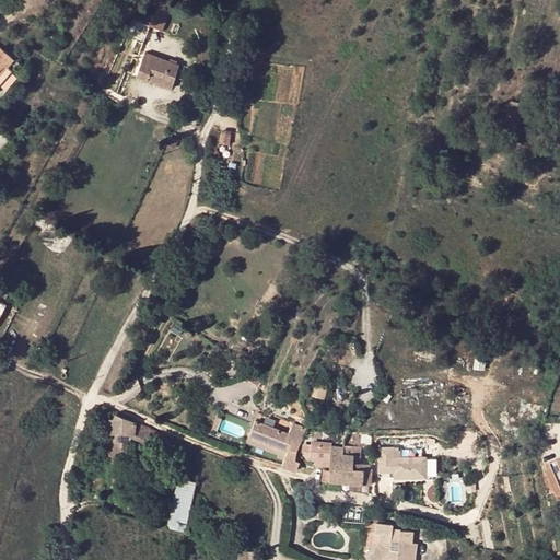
[(163,32),(173,8),(161,2),(155,16),(149,13),(144,24),(163,32)]
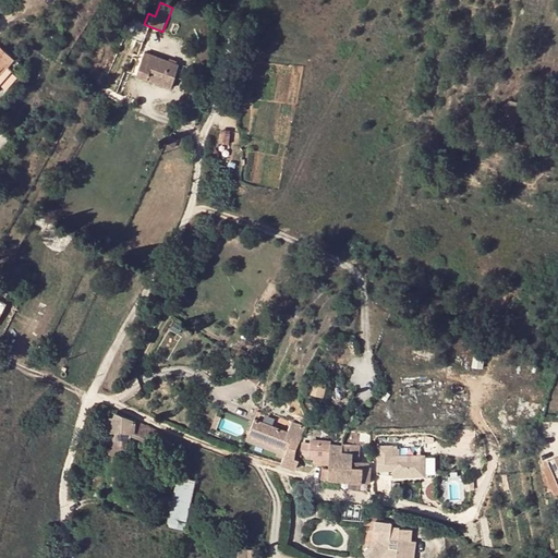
[(149,27),(135,22),(129,38),(143,45),(149,27)]
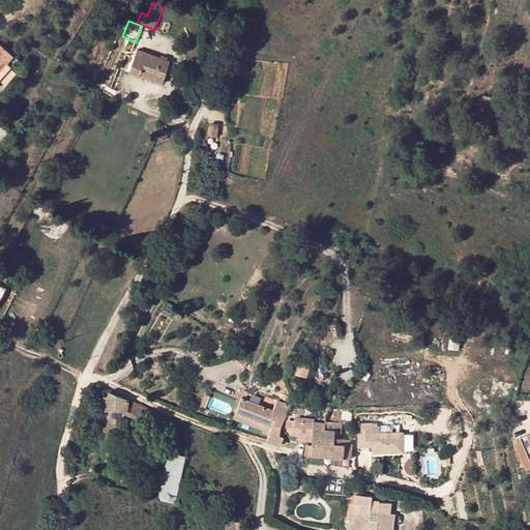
[(0,80),(11,66),(7,62),(13,55),(0,43),(0,80)]
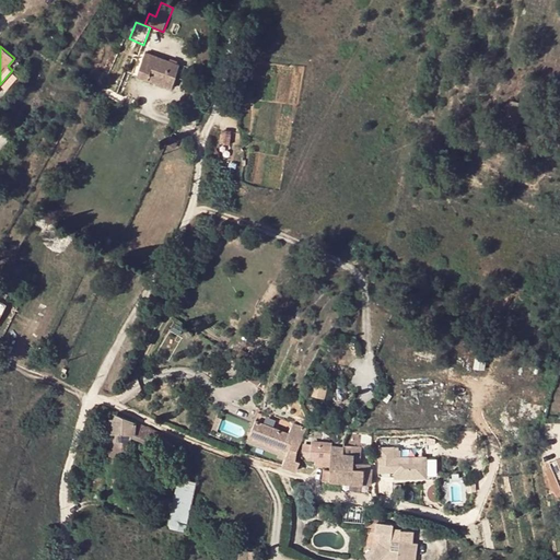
[(181,66),(146,54),(138,77),(164,86),(167,77),(175,80),(181,66)]
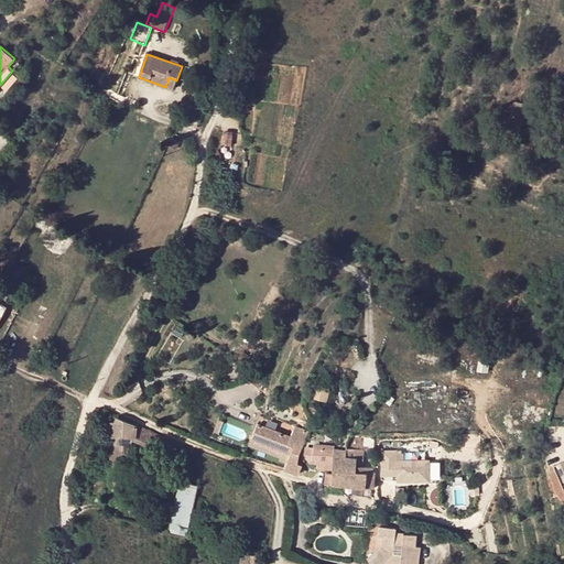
[(173,89),(176,80),(169,77),(165,87),(173,89)]
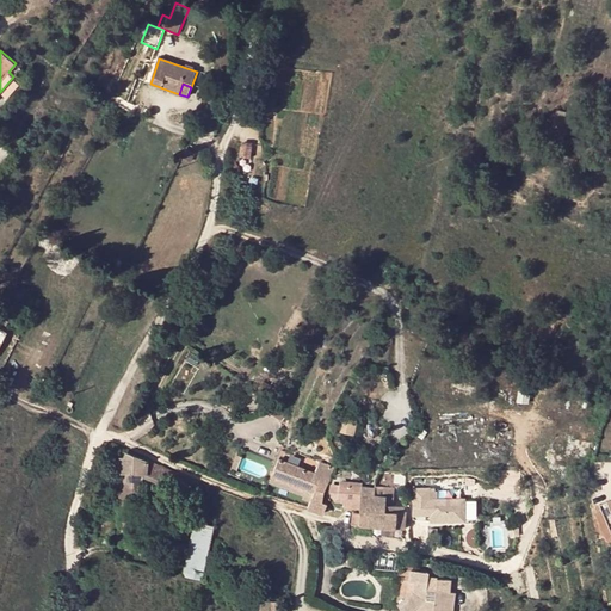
[(572,113),(556,109),(553,127),(568,130),(572,113)]
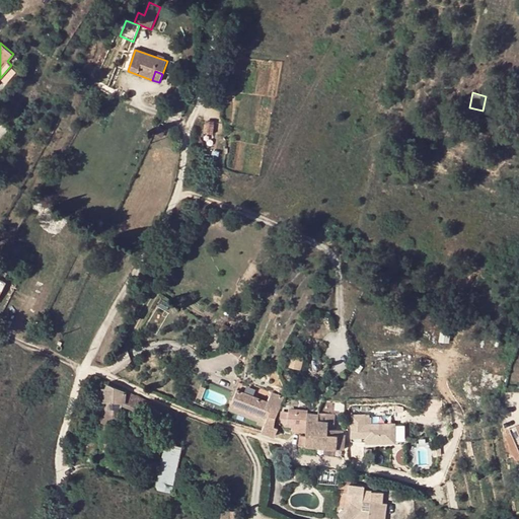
[(204,134),(212,135),(213,123),(205,122),(204,134)]
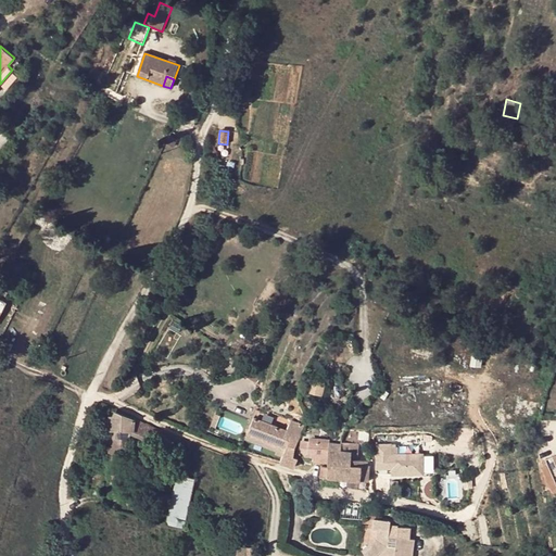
[(169,137),(166,144),(173,148),(177,140),(169,137)]
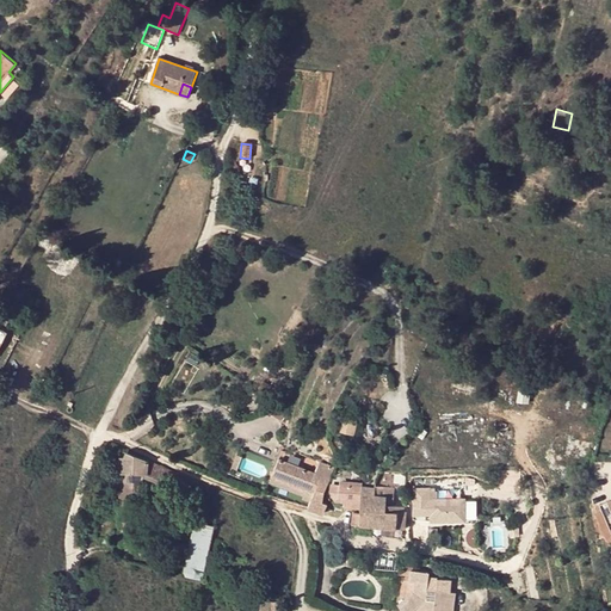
[(18,302),(7,296),(0,308),(0,321),(5,325),(18,302)]
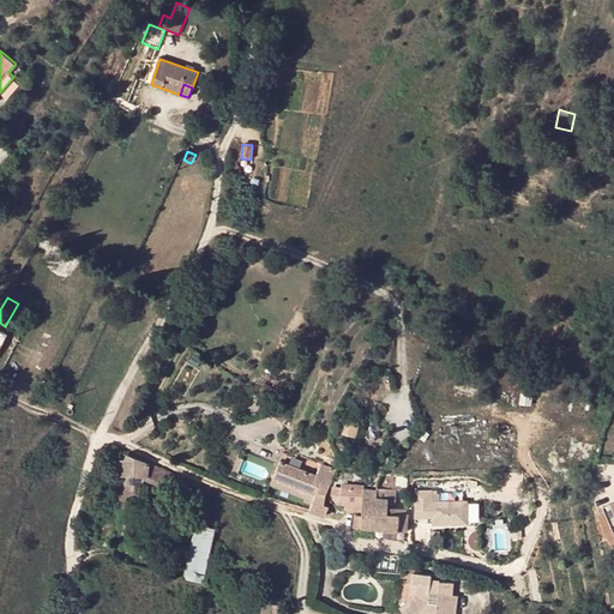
[(274,407),(268,414),(281,423),(287,415),(274,407)]
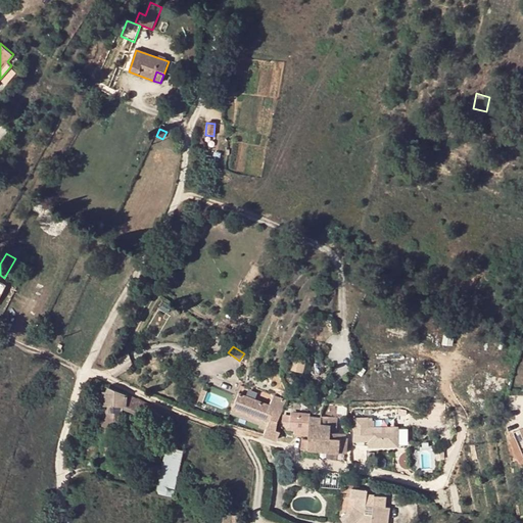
[(294,357),(291,369),(301,371),(304,359),(294,357)]
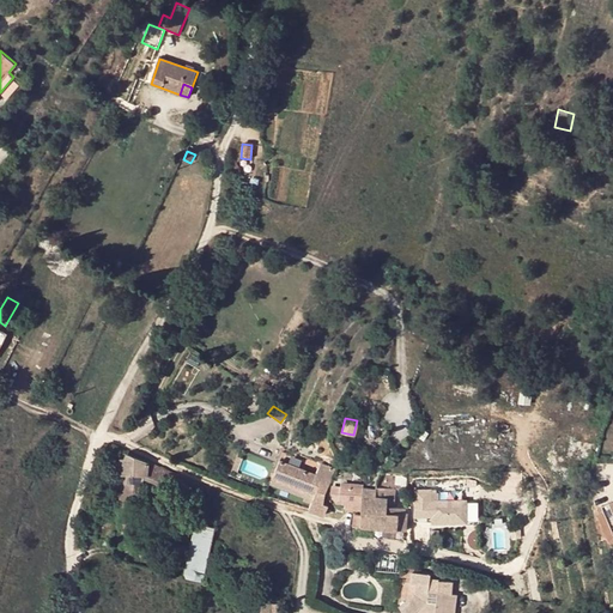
[(335,471),(298,455),(297,457),(283,451),(279,460),(273,474),(273,475),(315,493),(313,499),(309,509),(325,516),(328,505),(323,503),(326,493),(328,487),(335,471)]
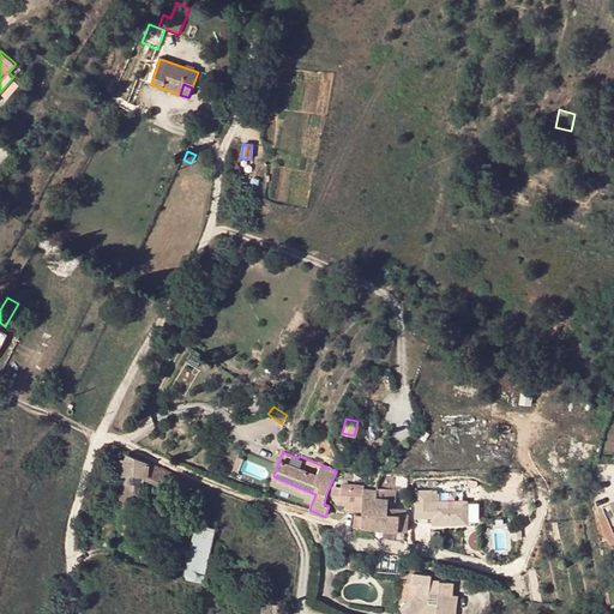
[(149,463),(127,455),(125,459),(120,459),(120,475),(134,476),(145,477),(148,477),(149,463)]
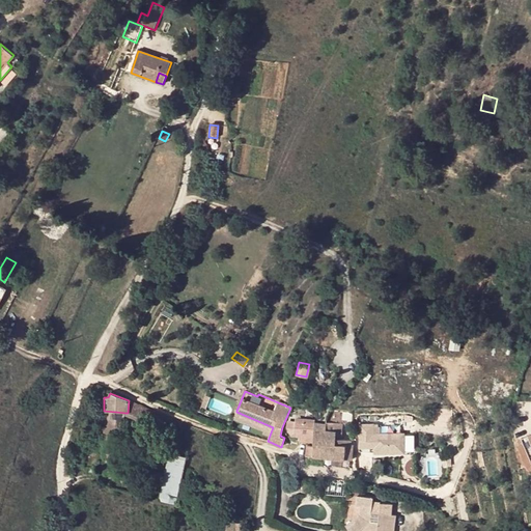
[(201,407),(205,408),(211,396),(205,394),(201,407)]
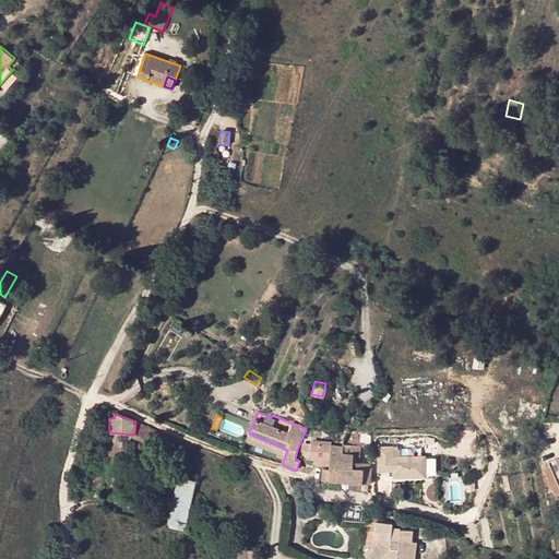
[(135,421),(134,435),(154,443),(183,455),(187,443),(135,421)]
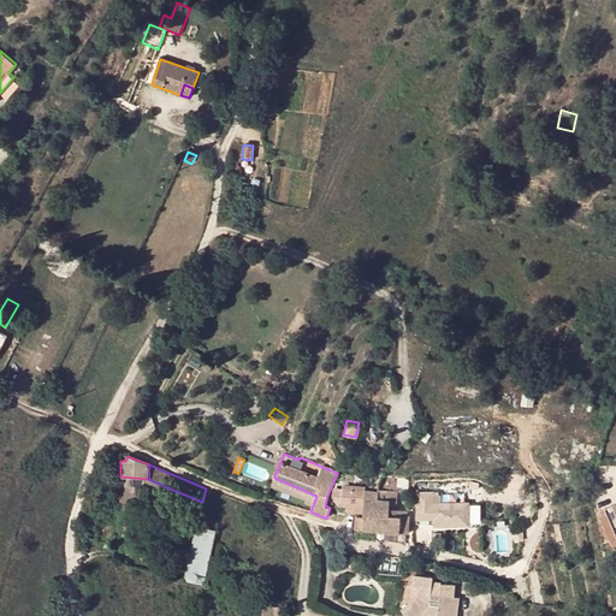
[(134,540),(135,490),(135,478),(120,477),(120,542),(131,542),(134,540)]
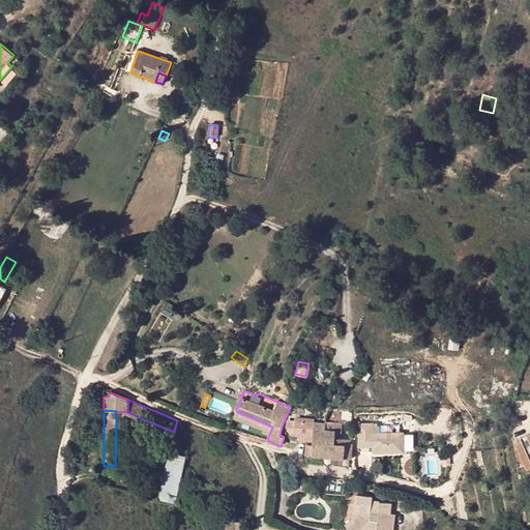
[(116,411),(116,421),(121,421),(122,421),(125,412),(116,411)]
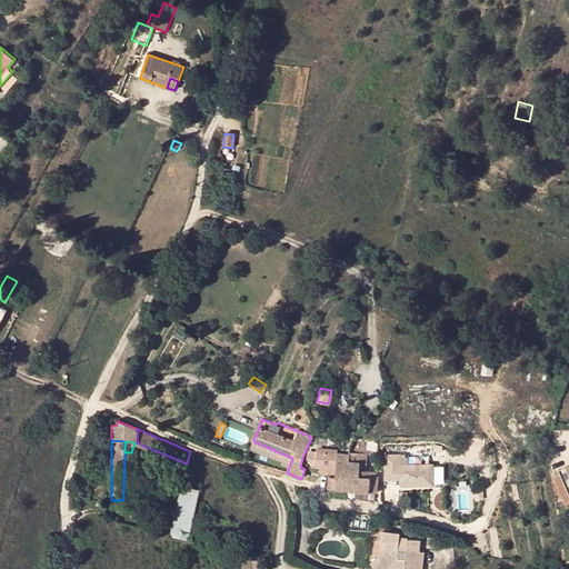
[(253,441),(251,447),(290,463),(292,458),(253,441)]
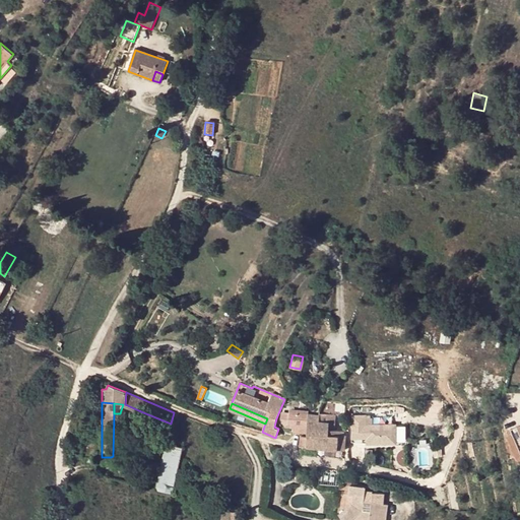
[(318,414),(307,413),(288,411),(287,424),(290,424),(290,427),(293,427),(293,432),(307,432),(307,426),(318,427),(318,414)]
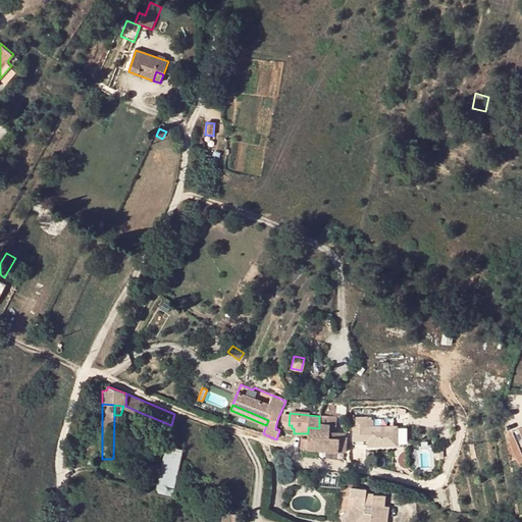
[(334,425),(335,416),(320,414),(319,416),(319,428),(308,427),(308,433),(307,438),(302,438),(301,449),(307,449),(308,448),(319,449),(319,437),(328,435),(329,431),(329,425),(334,426),(334,425)]
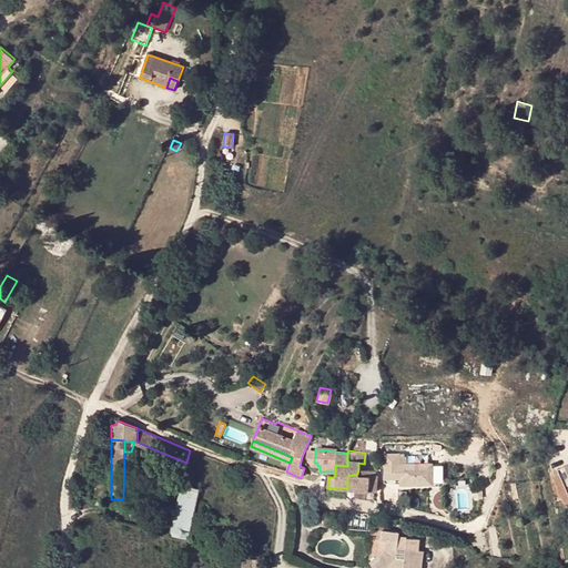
[(425,475),(426,463),(399,463),(401,475),(425,475)]
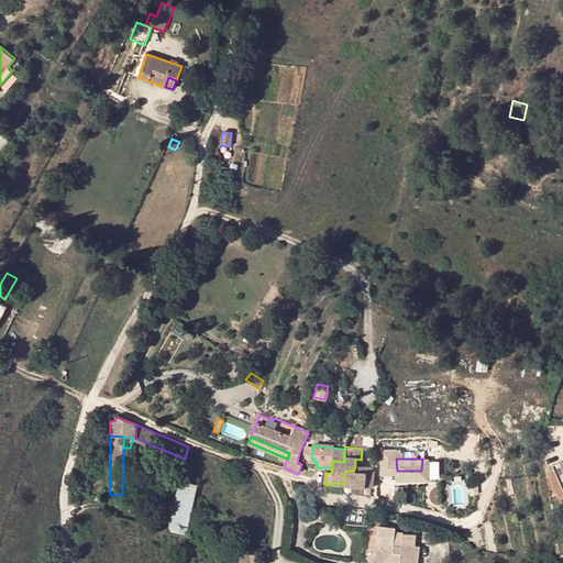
[(562,481),(562,465),(560,461),(553,464),(562,482),(562,481)]
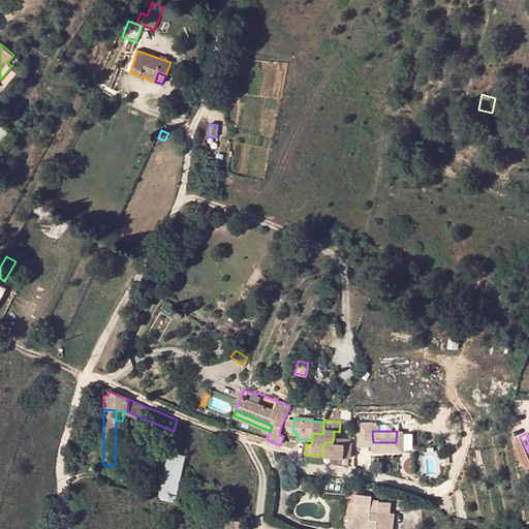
[(349,438),(339,437),(334,437),(333,441),(323,443),(323,455),(349,458),(350,458),(351,442),(349,442),(349,438)]
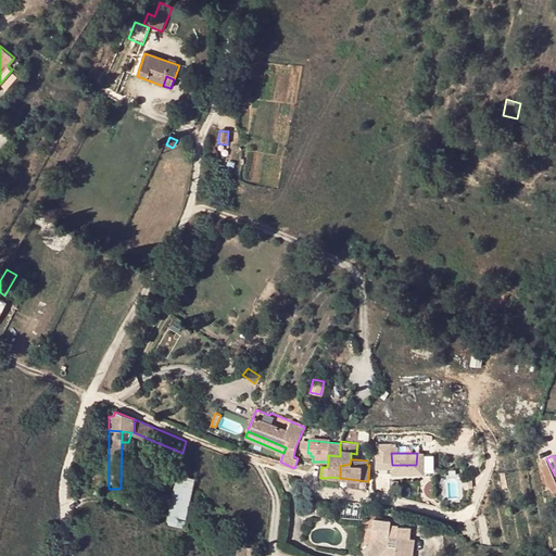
[(154,488),(159,467),(147,465),(141,485),(154,488)]
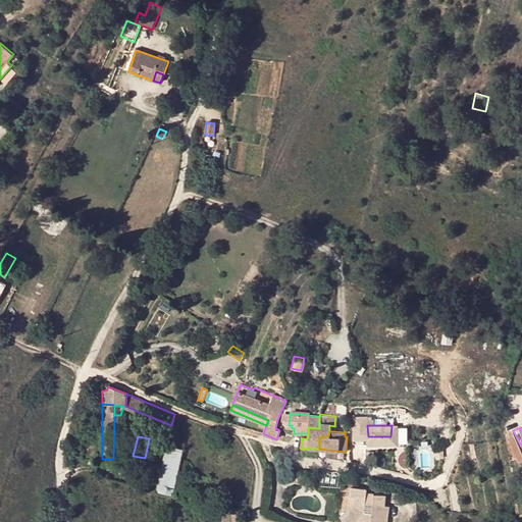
[(174,487),(183,450),(167,447),(159,483),(174,487)]
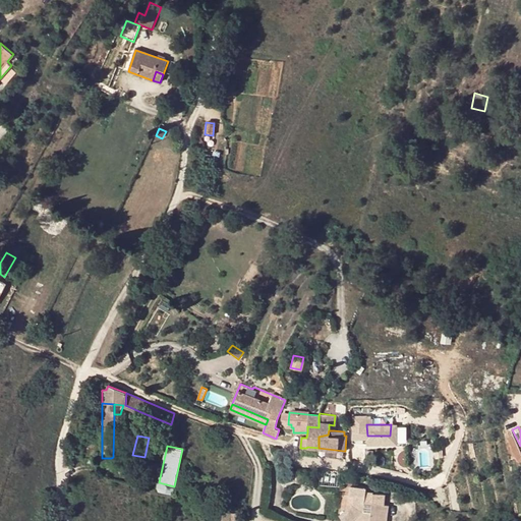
[(145,457),(132,455),(131,460),(142,463),(145,457)]
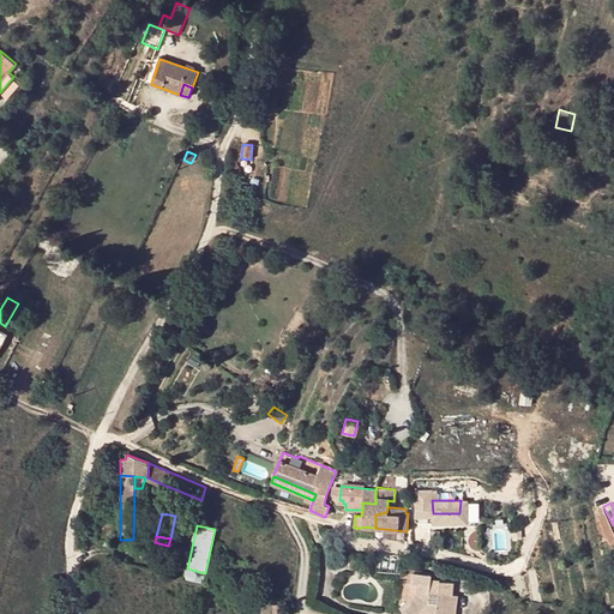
[(341,560),(341,567),(349,567),(349,569),(359,570),(360,558),(354,558),(350,559),(341,560)]
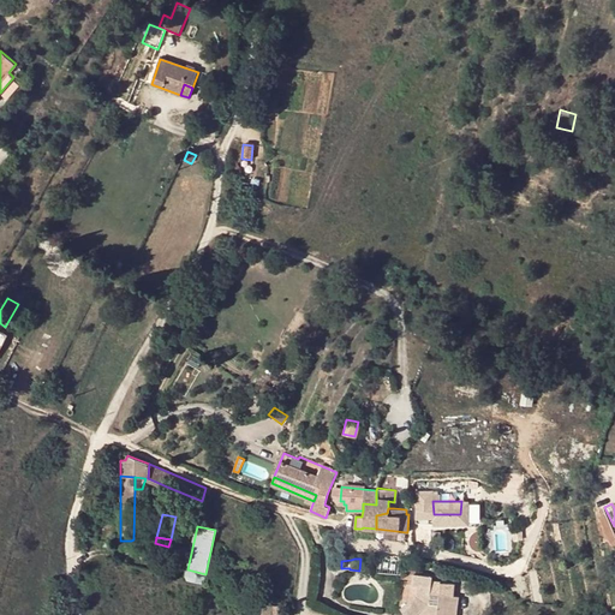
[(206,574),(187,569),(185,579),(204,584),(206,574)]
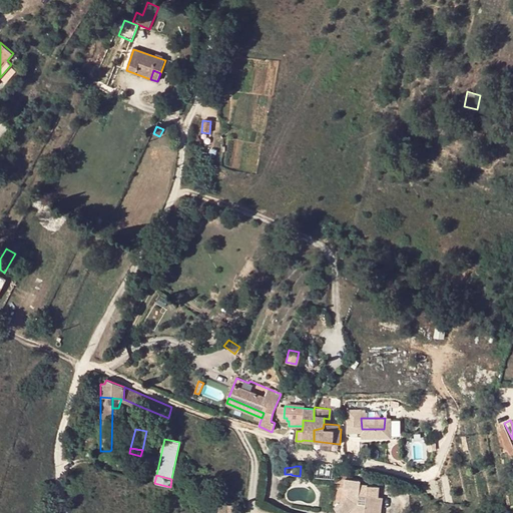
[(378,487),(359,485),(360,480),(346,479),(345,479),(344,489),(348,489),(347,497),(342,501),(343,503),(336,510),(338,512),(379,512),(382,498),(377,497),(378,487)]
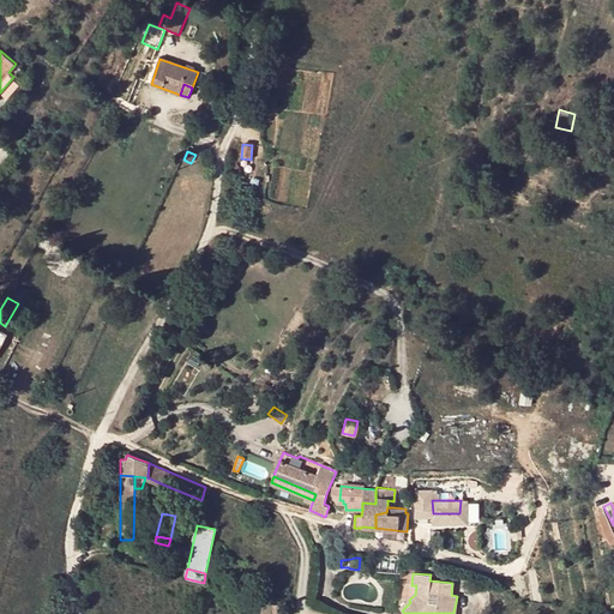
[(409,600),(399,607),(402,611),(410,602),(409,600)]
